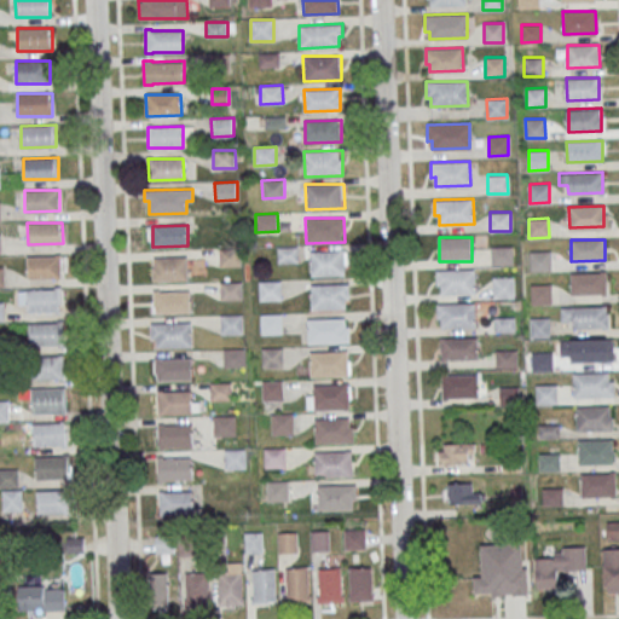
[(491,247),(513,246),(513,265),(492,265),(491,247)]
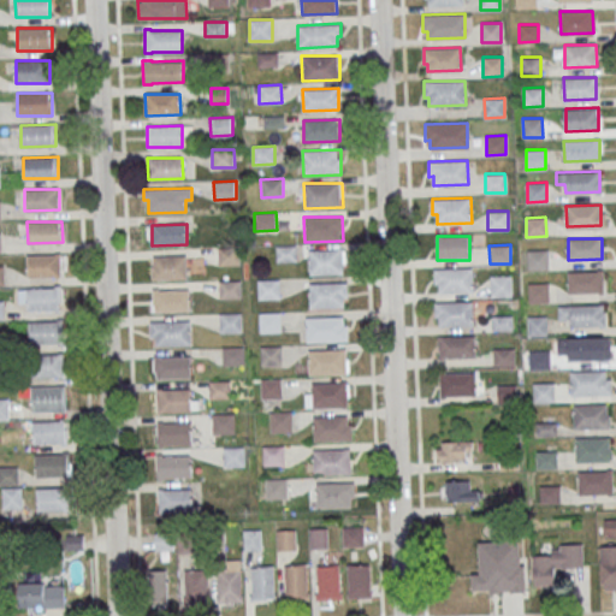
[(218,247),(241,247),(241,265),(219,266),(218,247)]
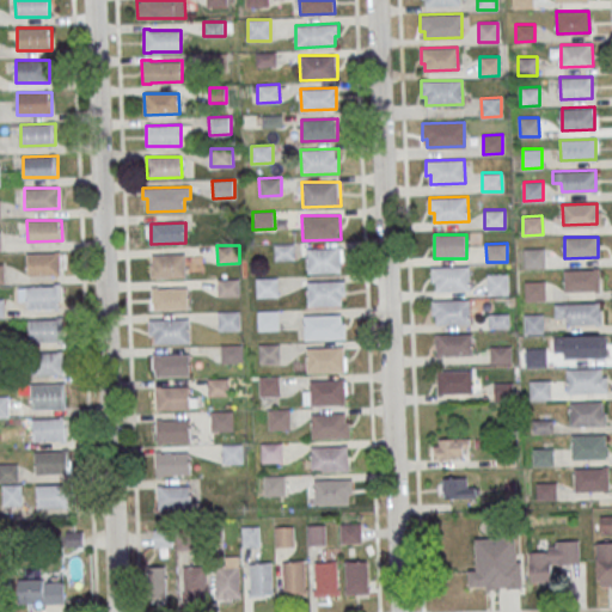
[(294,245),(279,245),(279,259),(294,259),(294,245)]
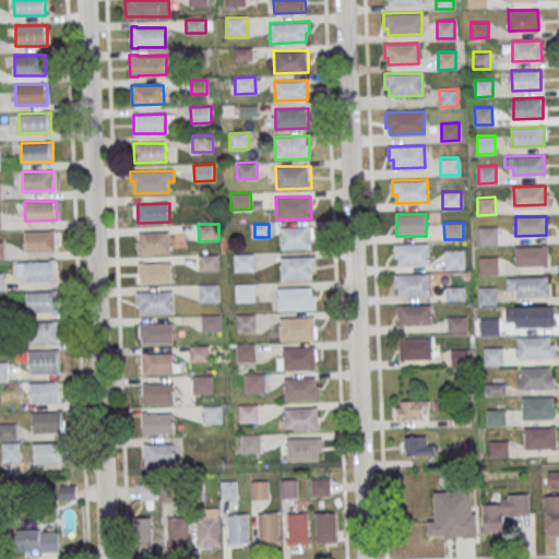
[(280,227),(313,226),(314,249),(280,250),(280,227)]
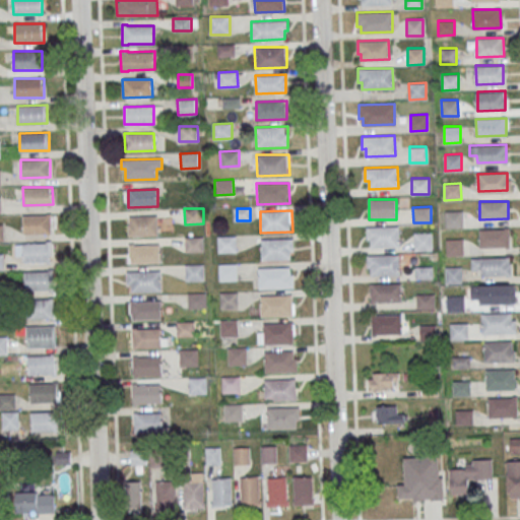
[(446,211),(462,210),(462,228),(446,228),(446,211)]
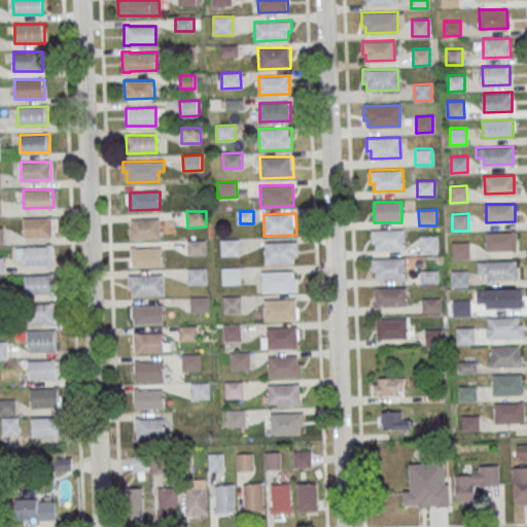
[(23,218),(53,217),(54,236),(24,237),(23,218)]
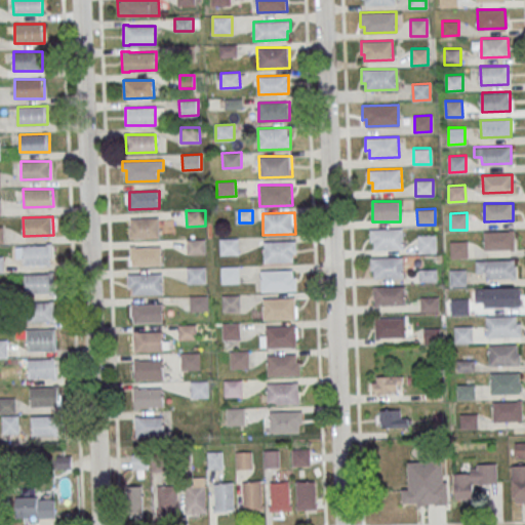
[(129,238),(161,238),(161,217),(129,217),(129,238)]
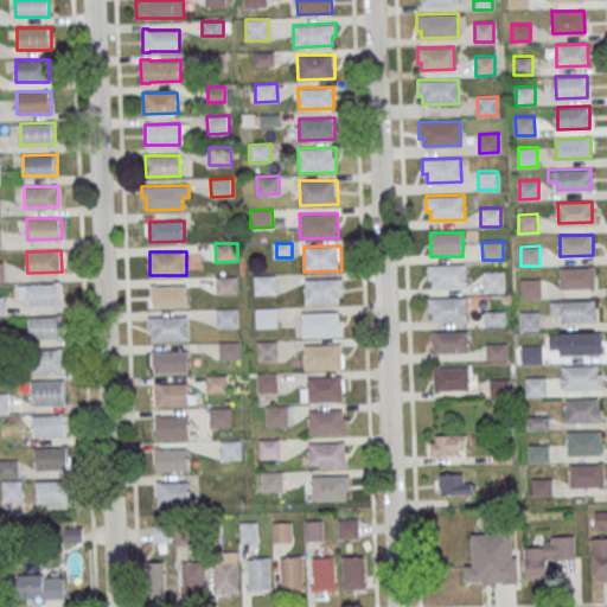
[(427,264),(466,263),(467,288),(432,288),(432,280),(428,280),(427,264)]
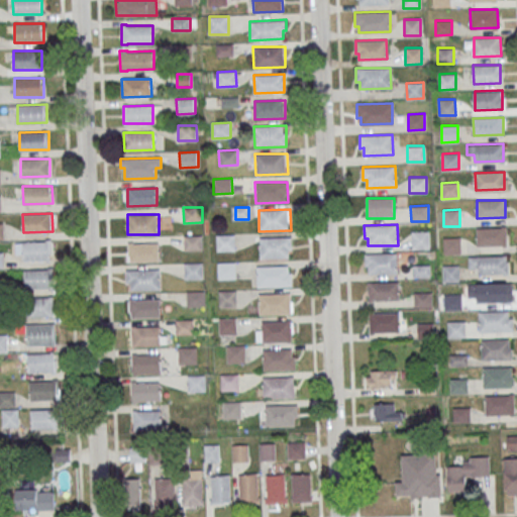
[(477,228),(506,227),(506,244),(478,245),(477,228)]
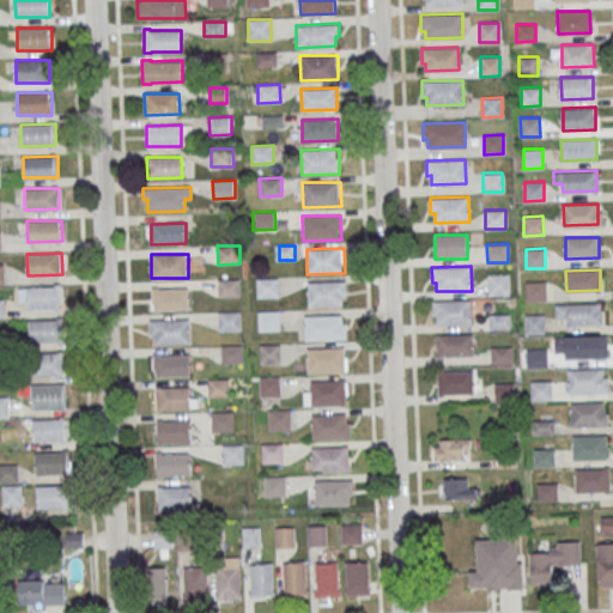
[(487,274),(509,274),(509,292),(489,293),(487,274)]
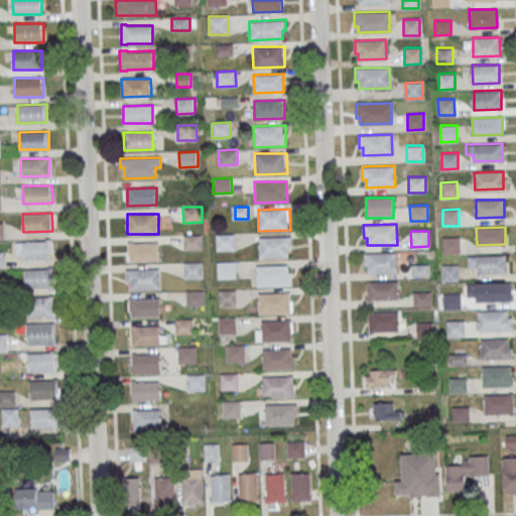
[(216,235),(234,234),(235,250),(216,251),(216,235)]
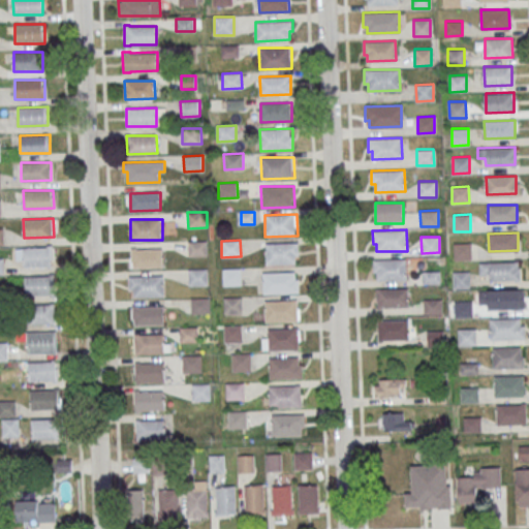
[(188,241),(207,241),(208,256),(188,256),(188,241)]
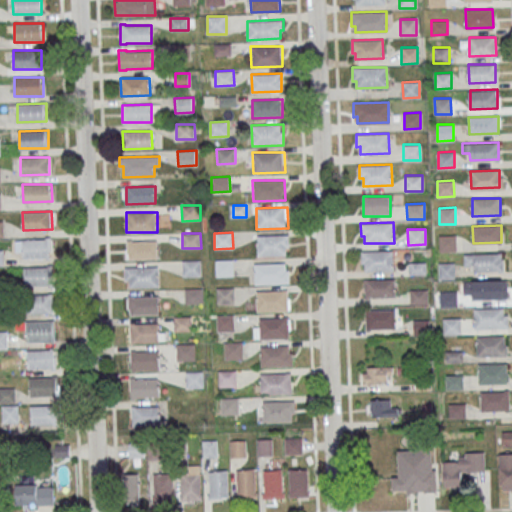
[(440,235),(456,234),(456,251),(440,251),(440,235)]
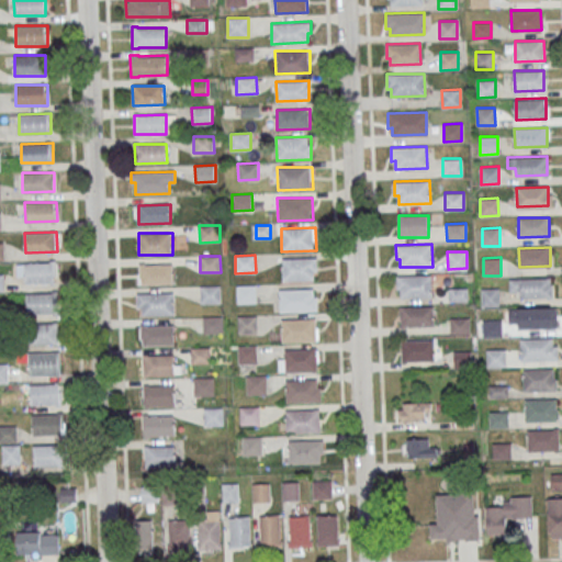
[(282,259),(316,258),(317,280),(282,281),(282,259)]
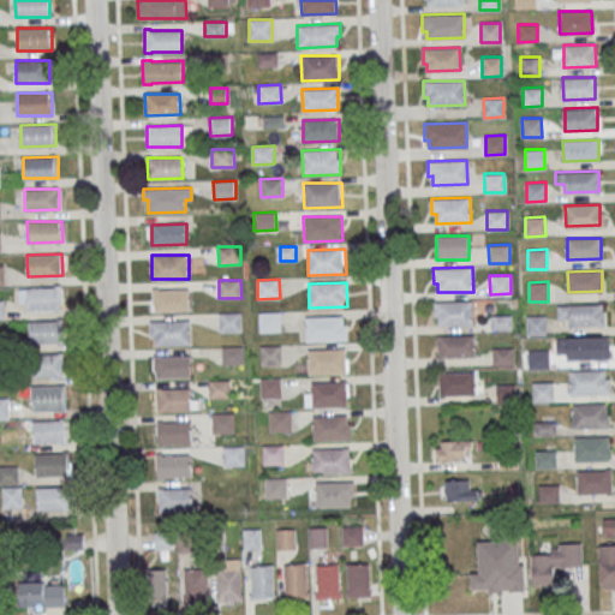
[(27,288),(61,287),(61,309),(27,309),(27,288)]
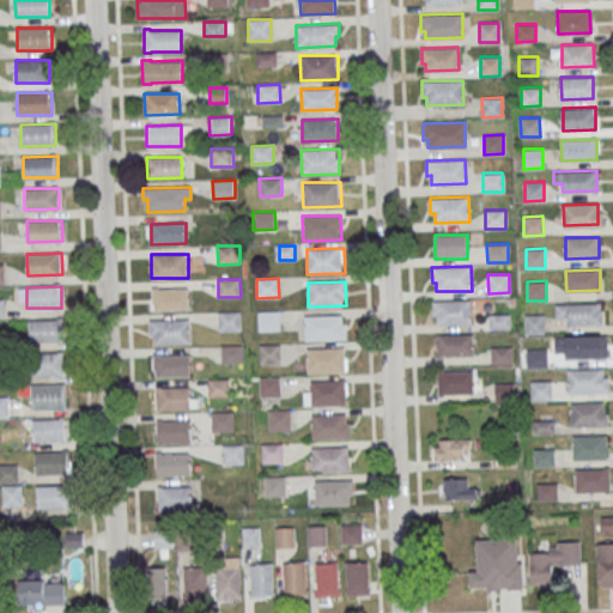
[(153,289),(188,287),(189,309),(155,310),(153,289)]
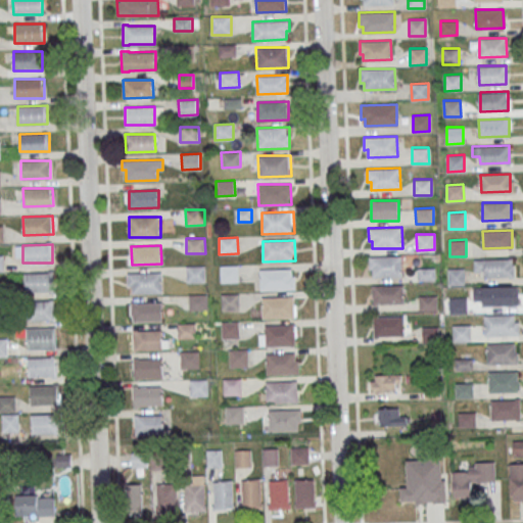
[(369,256),(401,255),(401,276),(373,276),(373,269),(369,270),(369,256)]
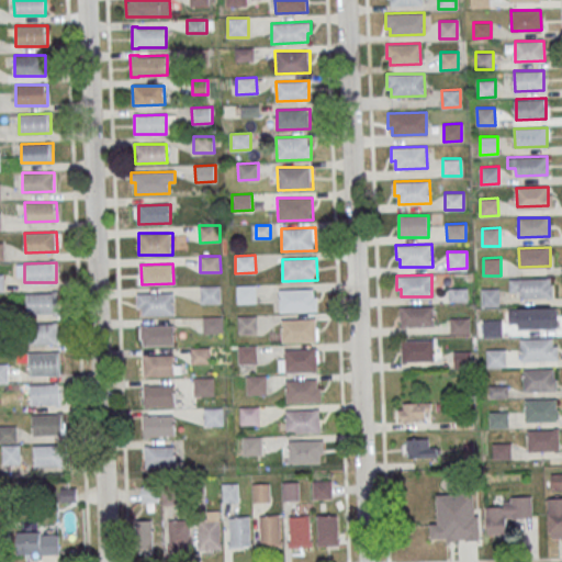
[(509,279),(551,278),(552,296),(520,298),(520,292),(509,293),(509,279)]
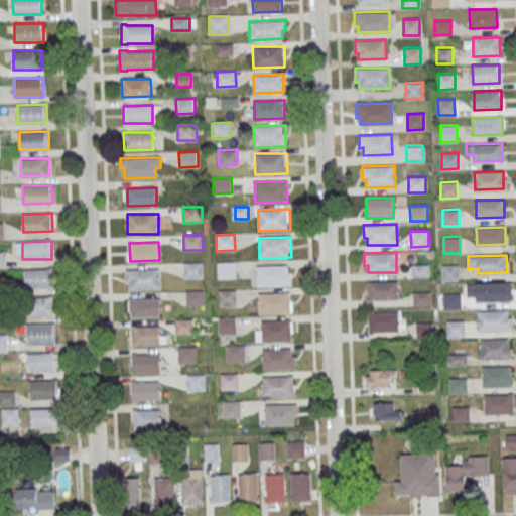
[(216,262),(236,261),(236,277),(217,278),(216,262)]
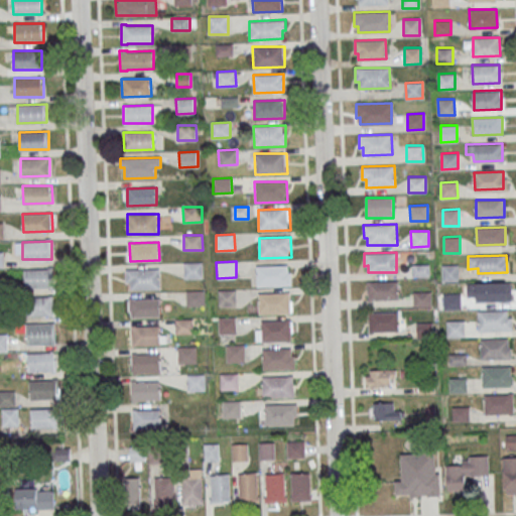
[(183,262),(203,262),(204,278),(183,279),(183,262)]
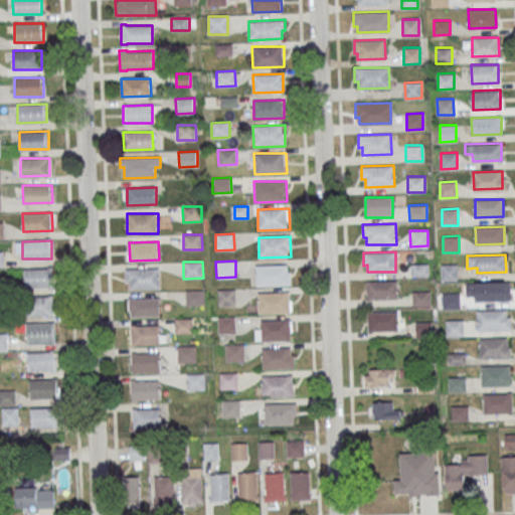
[(430,264),(411,264),(411,277),(430,277),(430,264)]
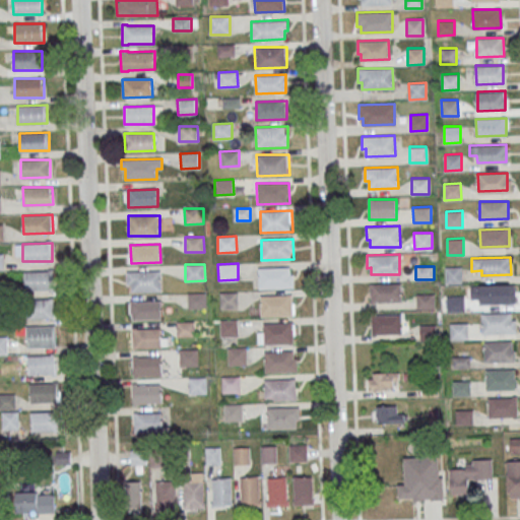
[(258,268),(290,267),(290,273),(295,273),(296,287),(259,288),(258,268)]
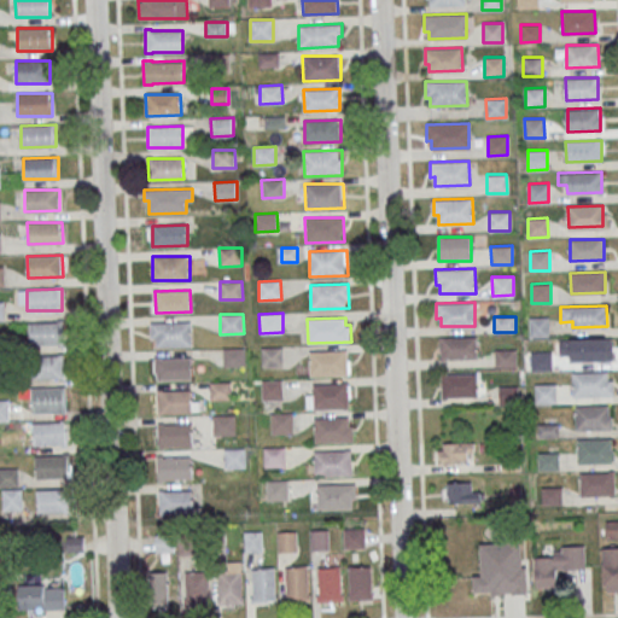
[(529,318),(548,318),(549,337),(529,337),(529,318)]
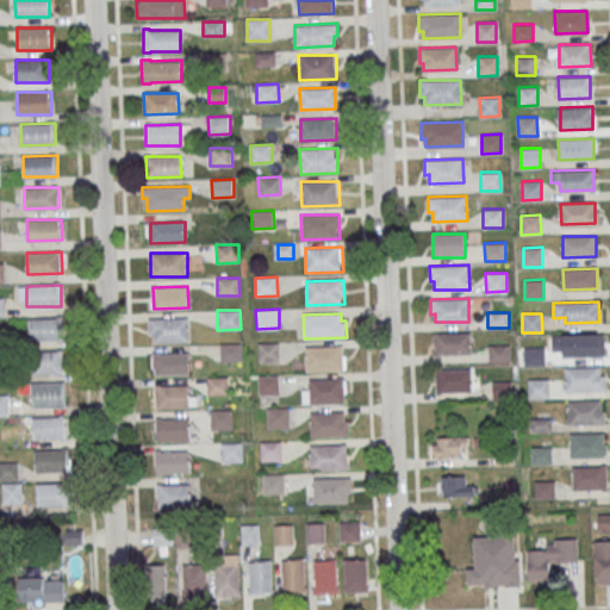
[(148,318),(190,317),(191,341),(154,342),(154,334),(148,334),(148,318)]
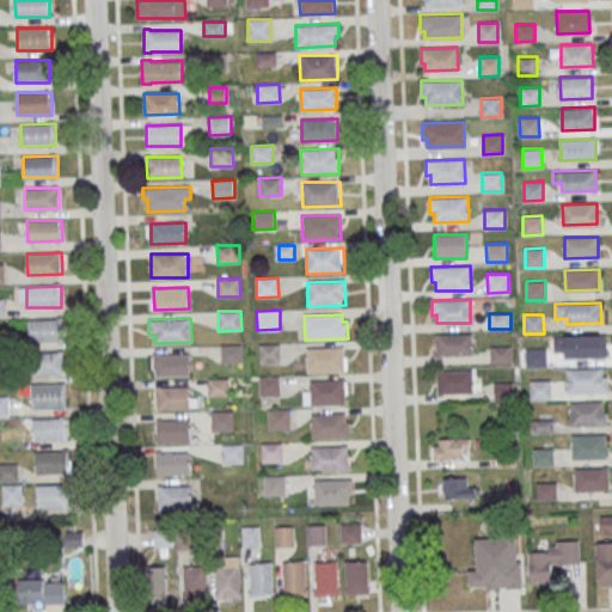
[(29,320),(63,319),(63,340),(29,341),(29,320)]
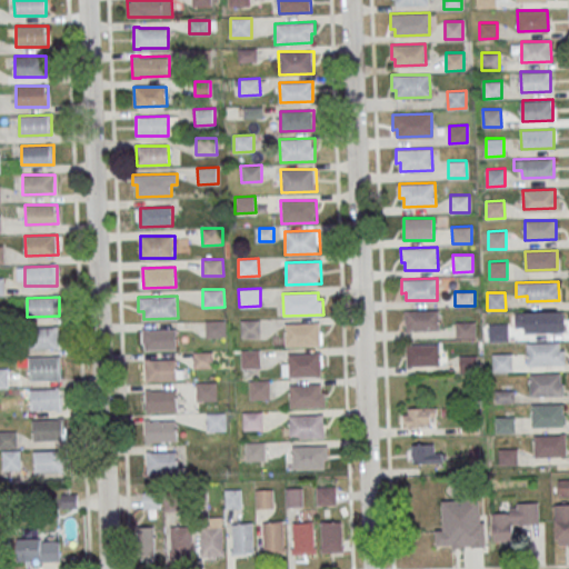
[(407,330),(439,330),(438,310),(406,310),(407,330)]
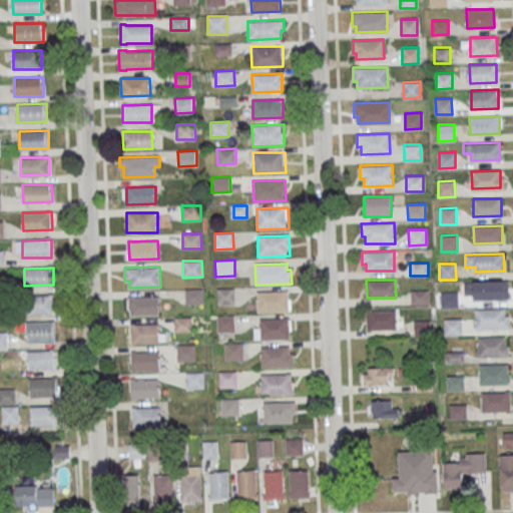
[(475,282),(504,281),(504,287),(507,287),(507,299),(475,300),(475,282)]
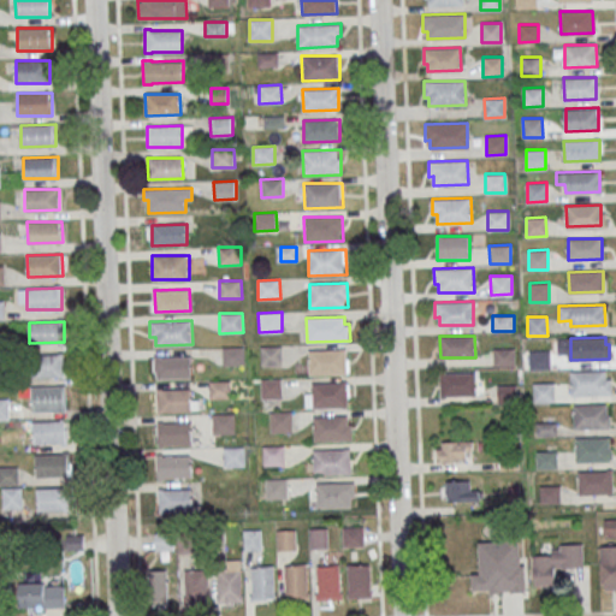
[(221,347),(244,345),(246,365),(221,366),(221,347)]
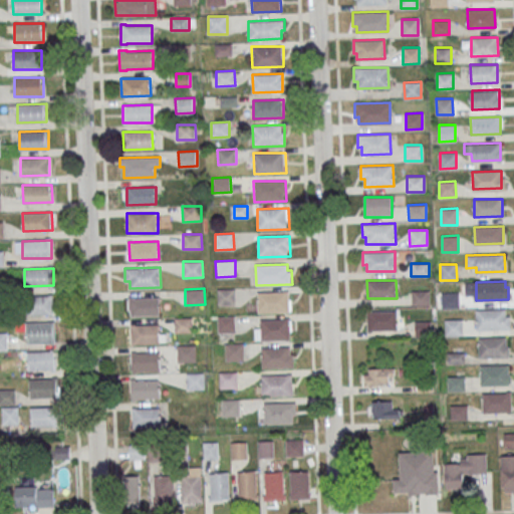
[(216,288),(235,288),(236,304),(216,305),(216,288)]
